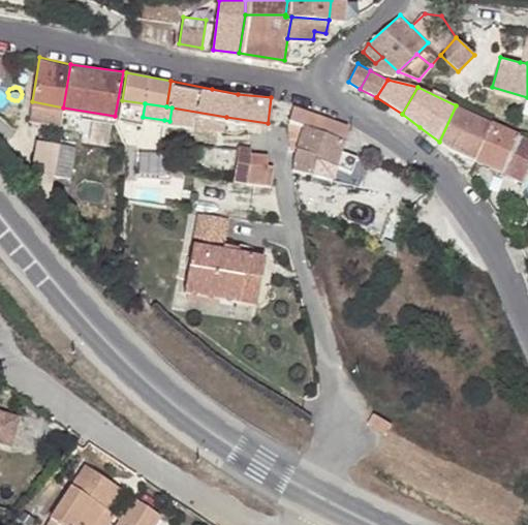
[(339,150),(347,123),(293,105),(289,118),(290,135),(298,137),(294,148),(298,149),(292,163),(292,170),(309,174),(313,158),(346,170),(351,154),(339,150)]
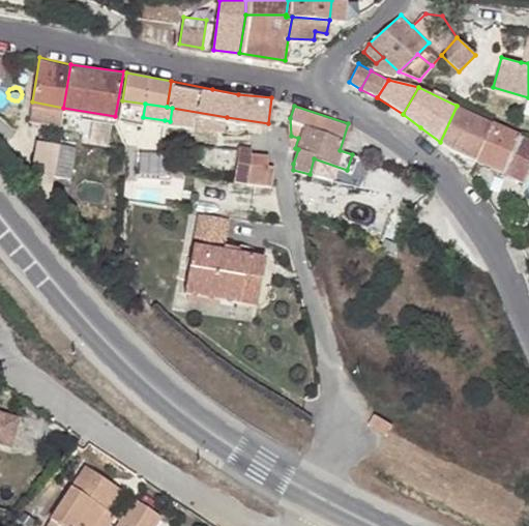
[(492,122),(457,106),(440,142),(445,146),(475,159),(492,122)]
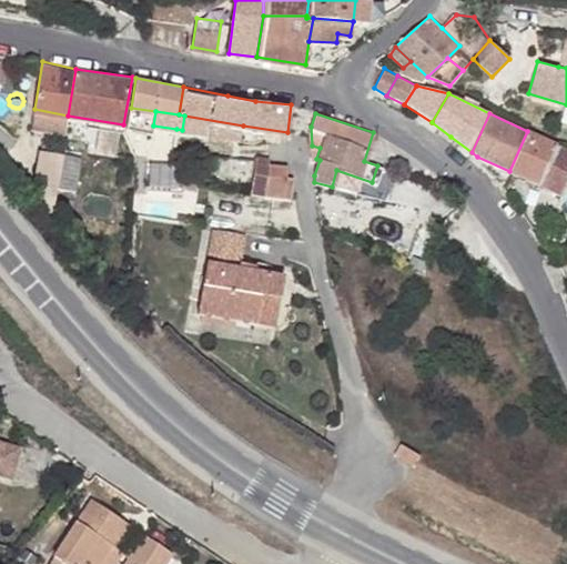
[(184,116),(182,130),(241,138),(243,126),(184,116)]
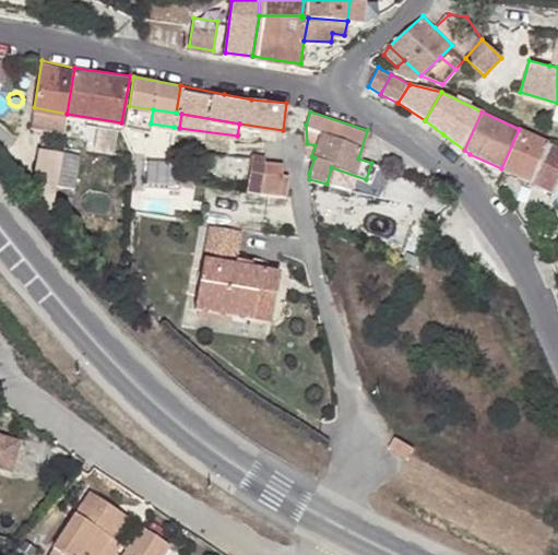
[(557,176),(557,146),(519,129),(501,168),(551,192),(557,176)]
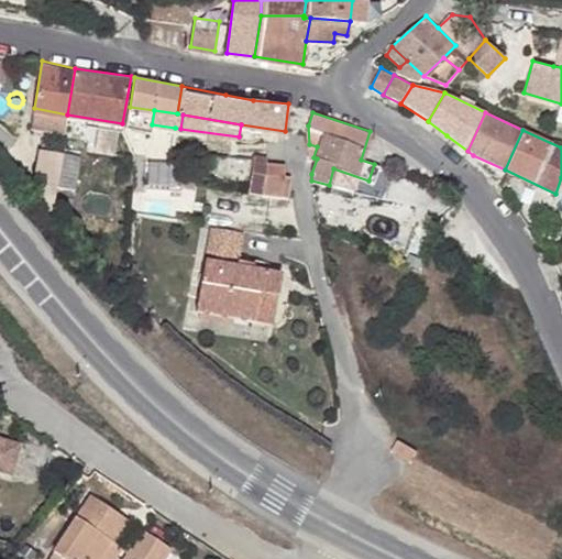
[(57,184),(62,152),(62,149),(41,145),(34,188),(54,214),(57,184)]
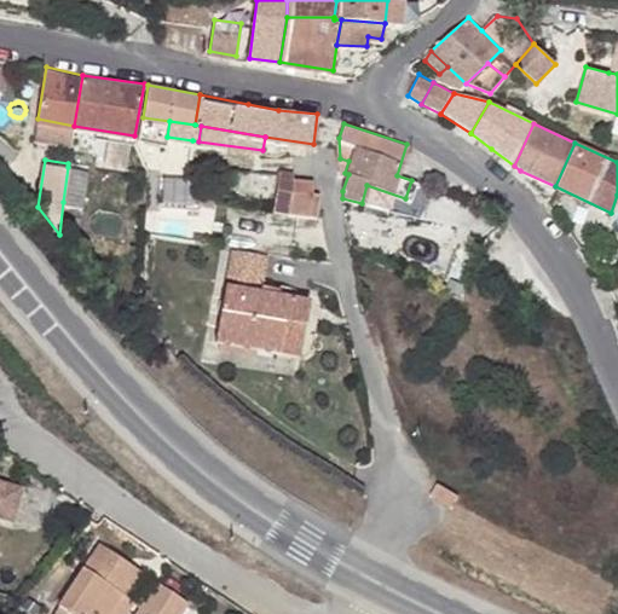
[(87,169),(68,167),(63,202),(82,204),(87,169)]
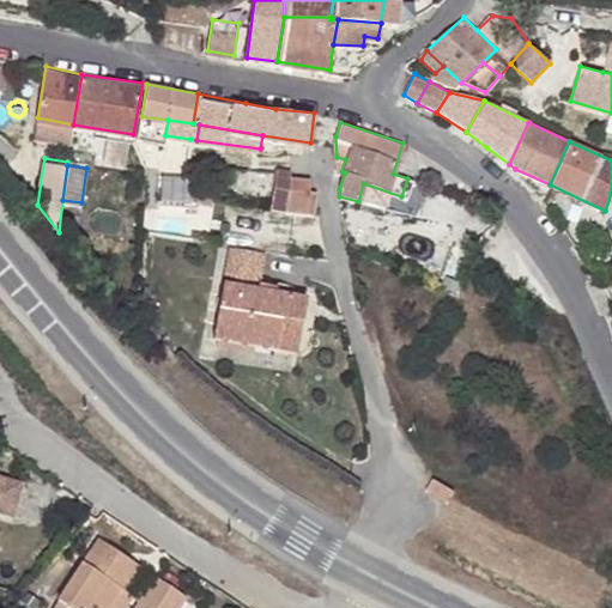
[(266,165),(262,195),(272,198),(277,168),(266,165)]
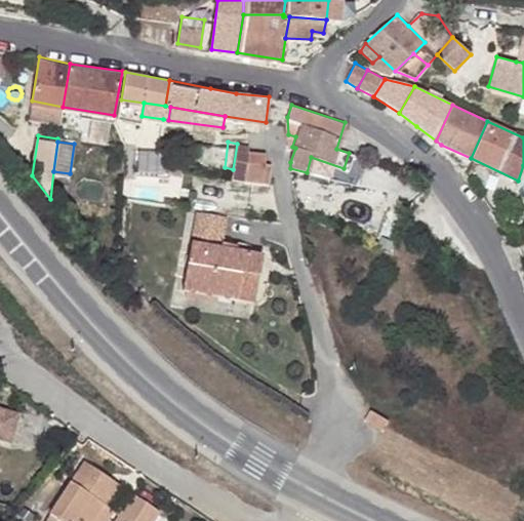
[(245,177),(247,161),(249,149),(250,144),(238,142),(237,144),(233,169),(233,175),(245,177)]
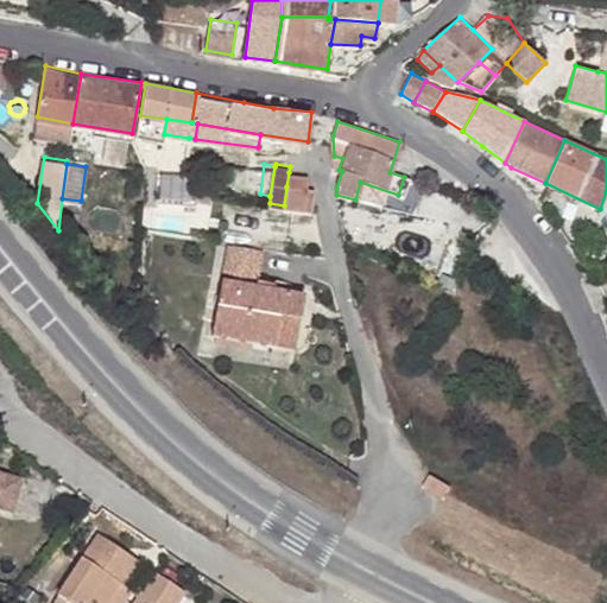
[(198,173),(159,170),(157,198),(194,202),(198,173)]
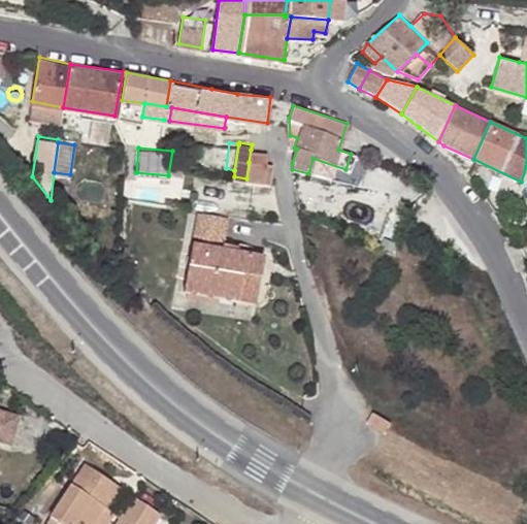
[(251,150),(249,162),(272,165),(272,164),(267,163),(268,153),(251,150)]
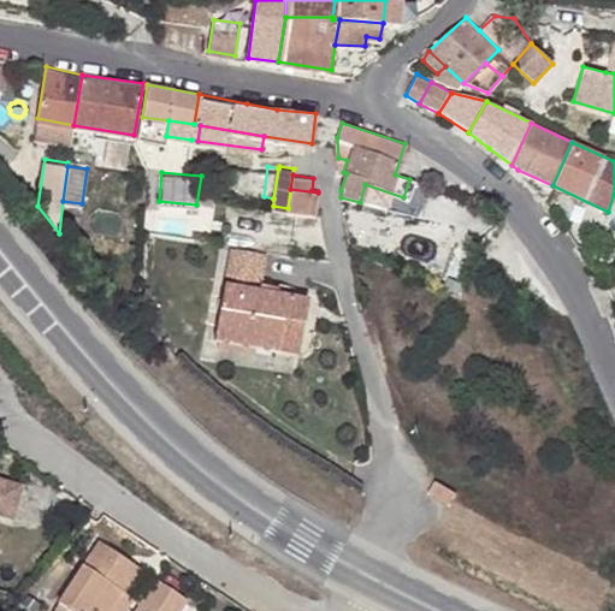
[(414,181),(409,179),(403,197),(408,199),(414,181)]
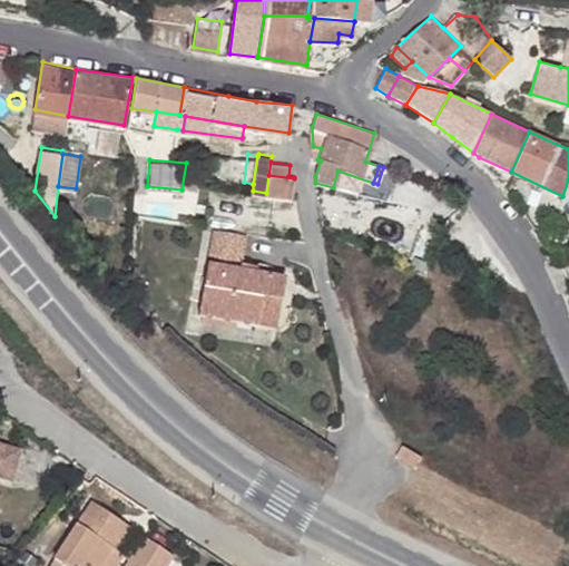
[(268,175),(266,193),(292,196),(294,178),(268,175)]
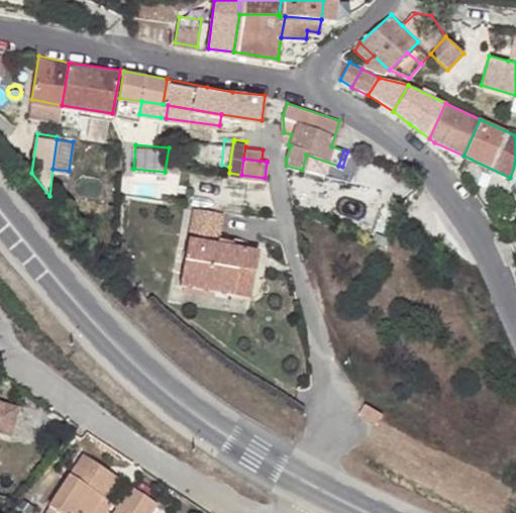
[(195,205),(190,231),(220,237),(225,210),(195,205)]
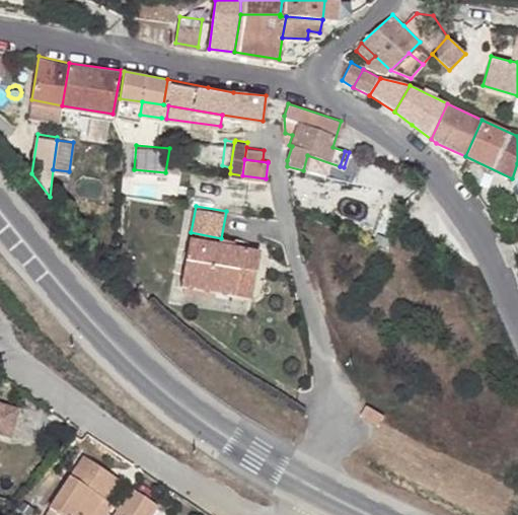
[(191,232),(185,266),(238,276),(239,269),(256,272),(261,250),(221,242),(221,238),(191,232)]
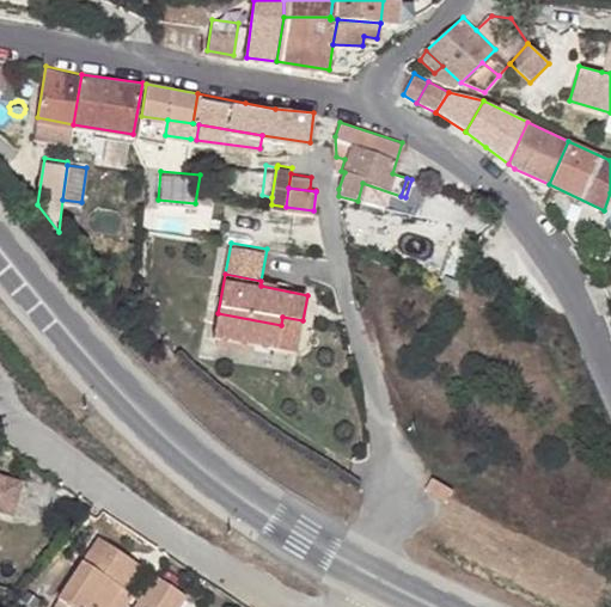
[(281,325),(218,313),(214,335),(276,347),(281,325)]
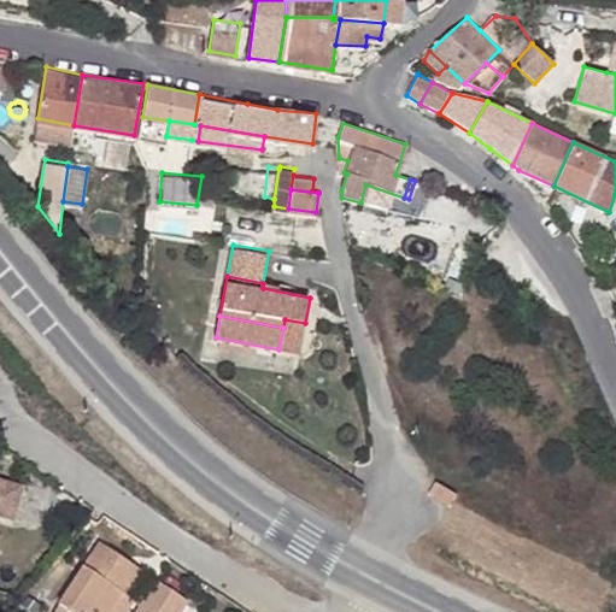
[(285,319),(283,328),(304,331),(305,323),(285,319)]
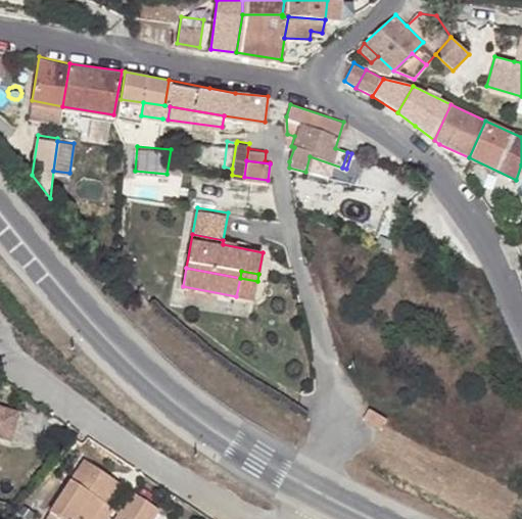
[(254,299),(257,281),(240,278),(236,296),(254,299)]
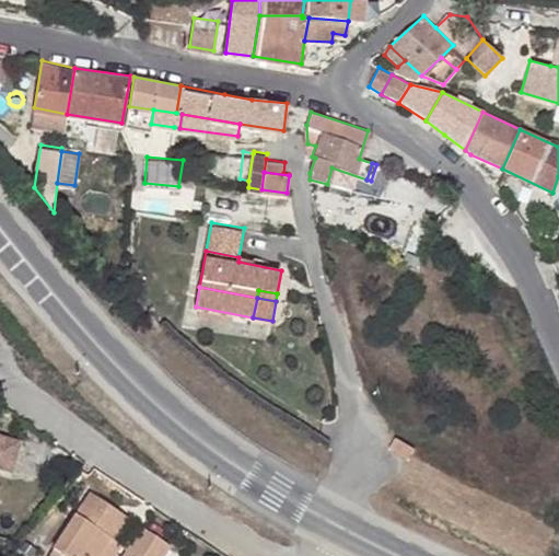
[(0,470),(11,472),(22,442),(0,436),(0,470)]
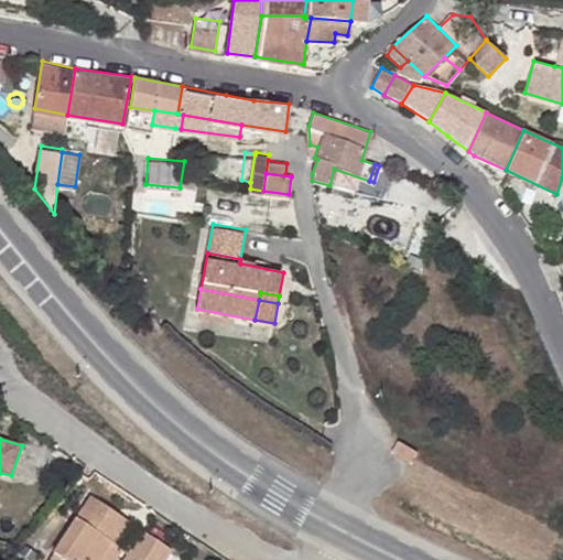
[(420,453),(401,444),(396,455),(414,465),(420,453)]
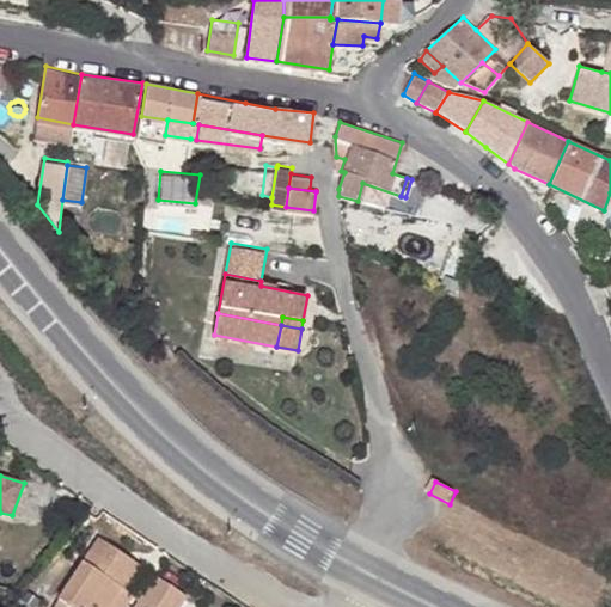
[(141,559),(101,533),(61,594),(80,606),(110,606),(126,584),(141,559)]
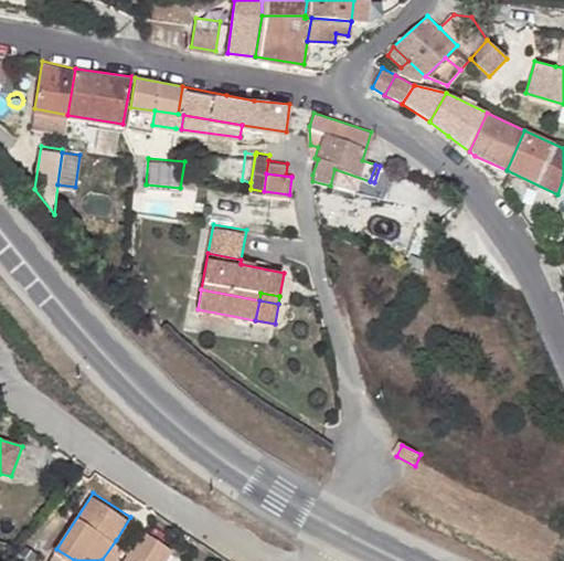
[(145,527),(124,560),(163,560),(173,546),(145,527)]
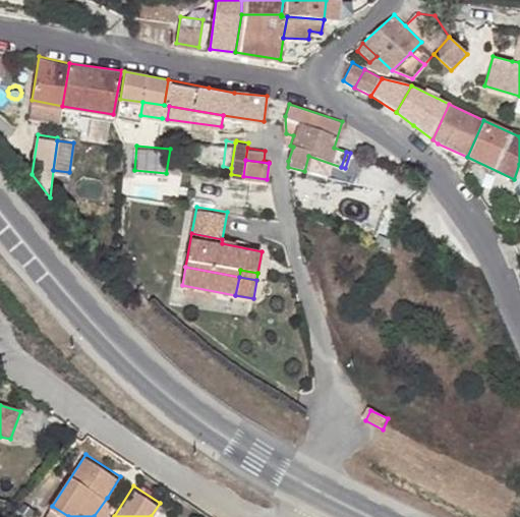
[(107,498),(94,516),(105,516),(115,503),(107,498)]
